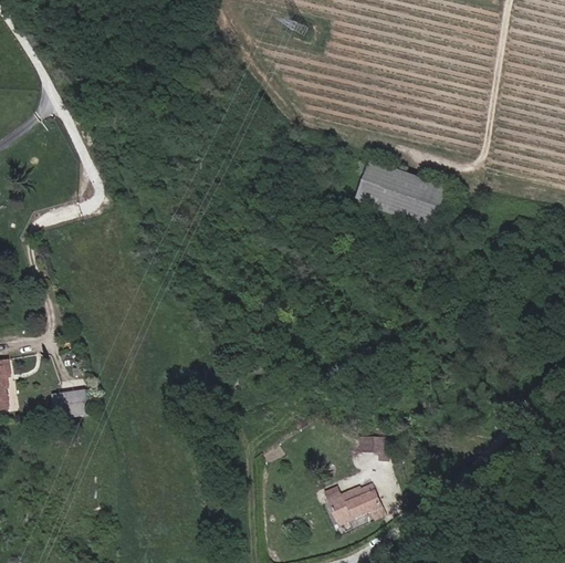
[(439,229),(453,188),(375,159),(361,200),(439,229)]
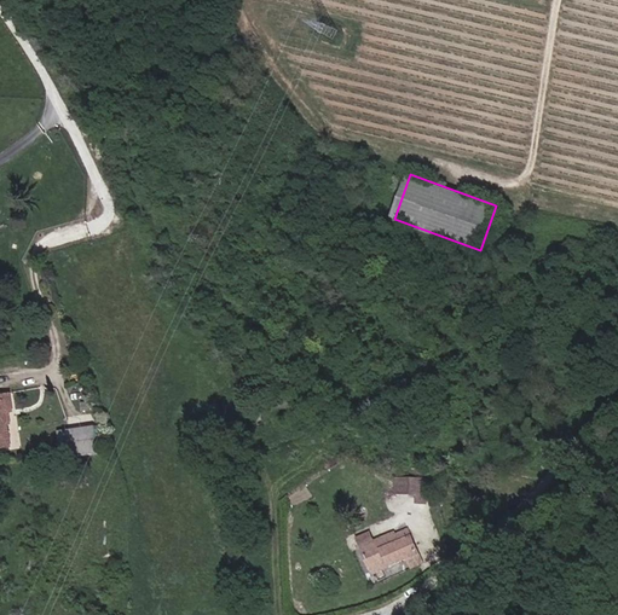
[(0,445),(10,444),(5,410),(12,408),(10,393),(0,393),(0,445)]
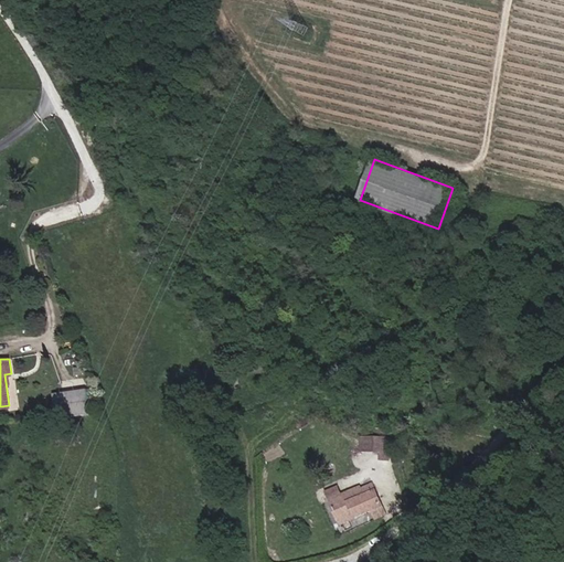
[(293,379),(287,371),(282,377),(286,383),(293,379)]
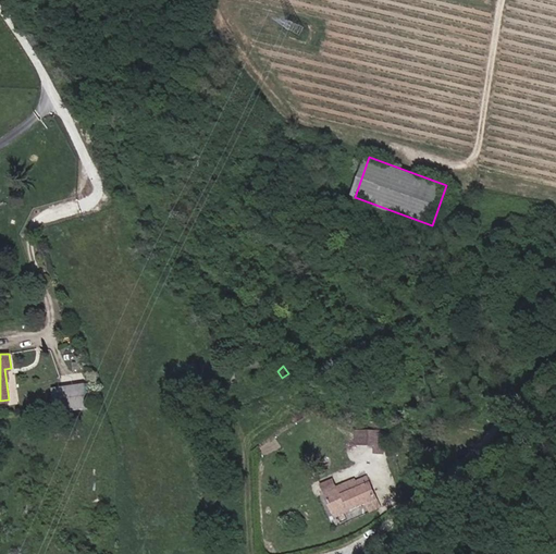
[(89,406),(86,382),(52,386),(53,393),(81,389),(83,407),(89,406)]
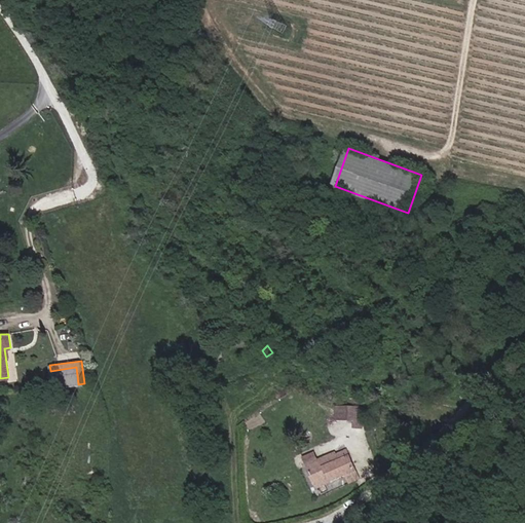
[(78,384),(76,367),(50,371),(52,387),(78,384)]
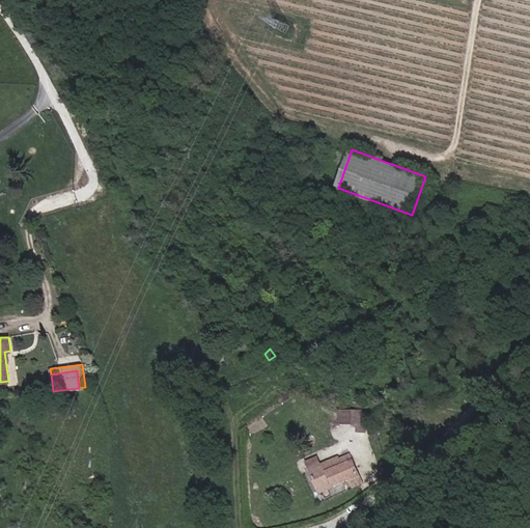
[(358,421),(358,428),(367,428),(368,408),(339,406),(338,420),(358,421)]
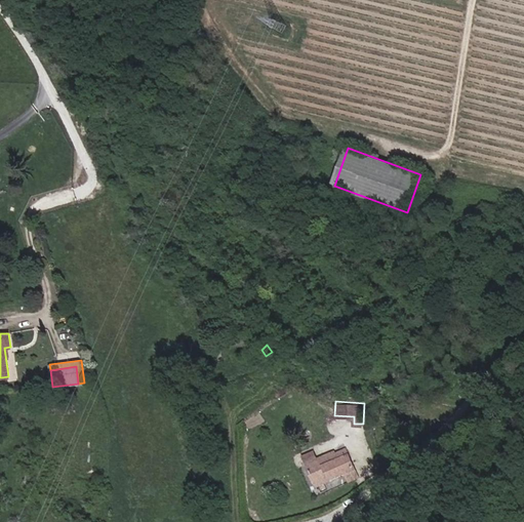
[(70,411),(70,402),(53,402),(52,411),(70,411)]
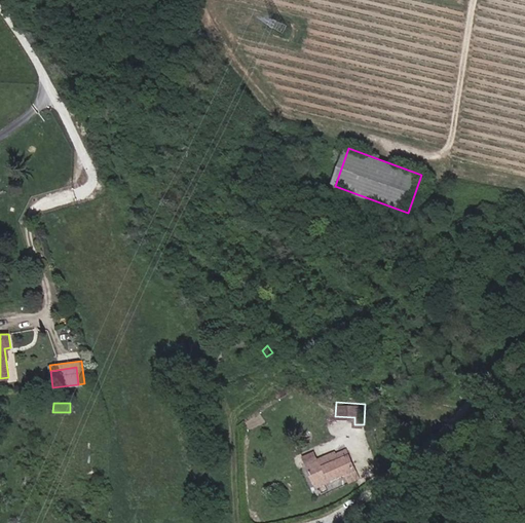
[(343,473),(355,469),(346,446),(336,451),(338,457),(336,457),(333,451),(315,458),(312,451),(302,455),(315,484),(343,473)]
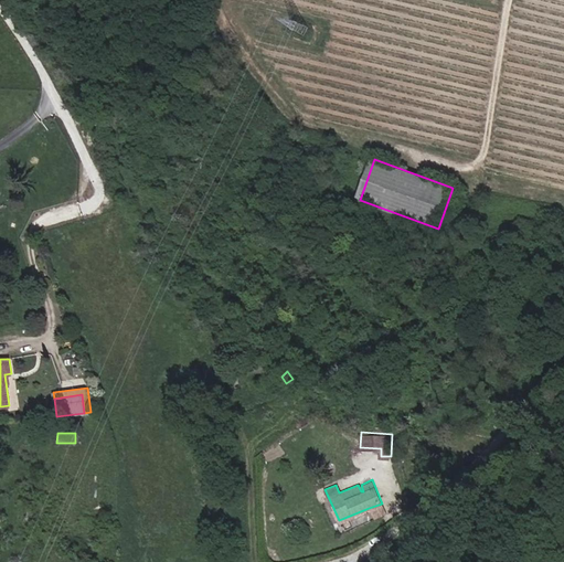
[(385,511),(382,504),(369,508),(372,517),(385,511)]
